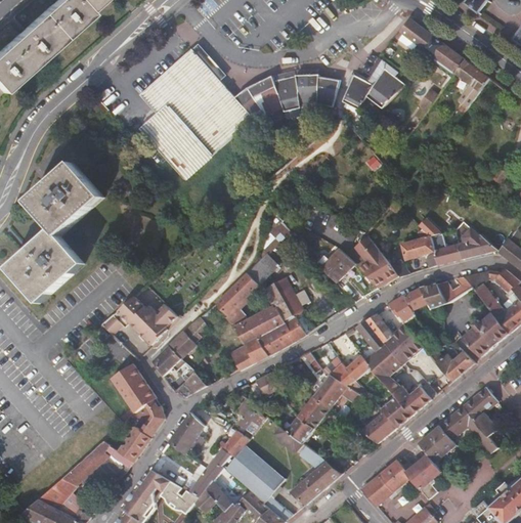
[(50,0),(49,2),(20,27),(18,29),(16,31),(0,44),(0,90),(89,13),(85,9),(95,0),(50,0)]
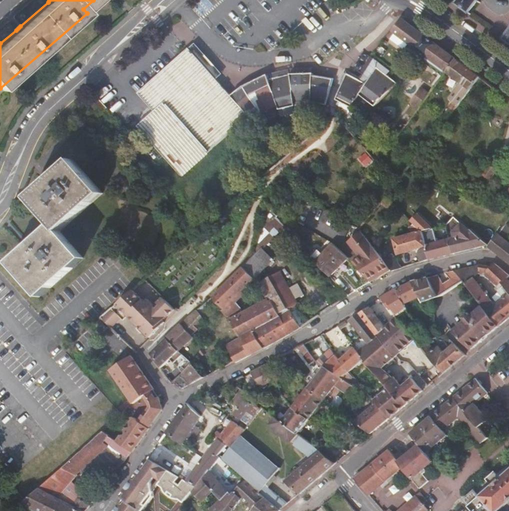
[(478,1),(476,0),(458,0),(457,2),(455,5),(468,14),(478,1)]
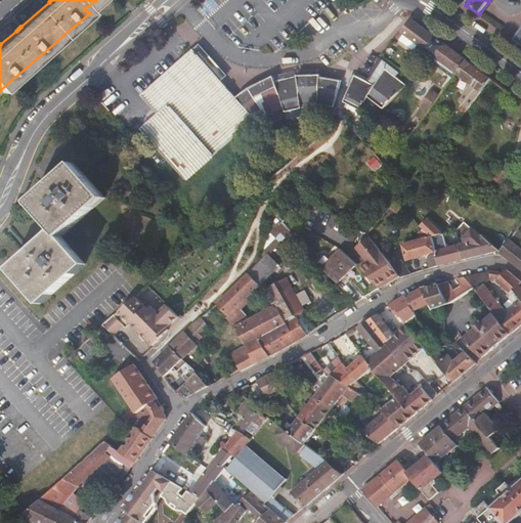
[(464,59),(442,43),(409,19),(400,33),(401,33),(416,44),(420,47),(438,60),(435,66),(434,67),(450,78),(454,73),(464,59)]
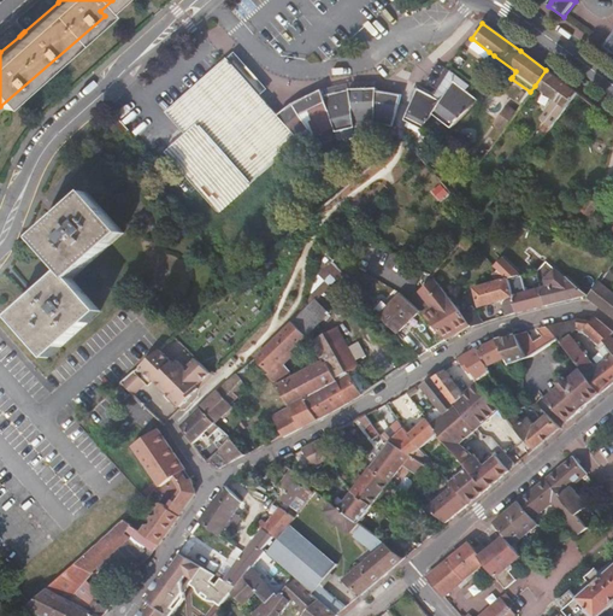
[(484,58),(489,52),(472,39),(467,46),(484,58)]
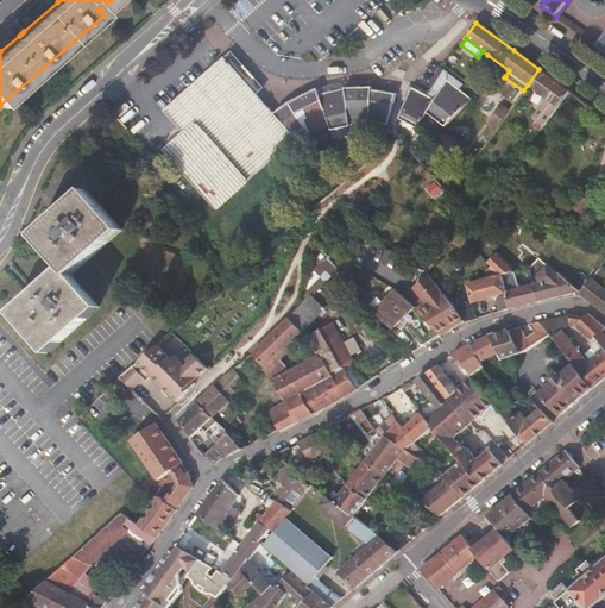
[(229,49),(161,107),(181,131),(161,148),(213,208),(298,135),(310,136),(325,124),(359,127),(366,120),(388,123),(391,91),(373,88),(342,85),(342,83),(313,81),(275,114),(256,92),(262,86),(229,49)]
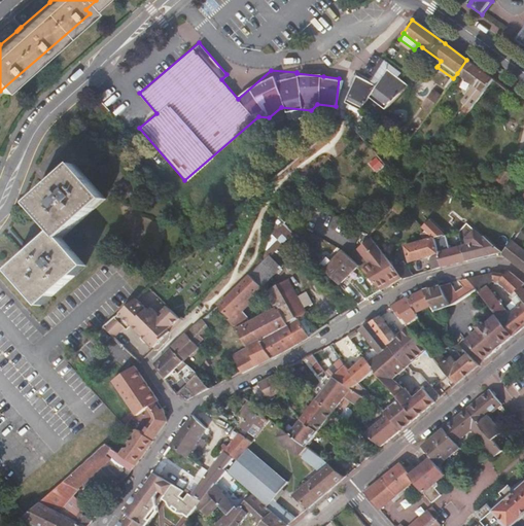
[(422,47),(419,51),(438,66),(441,61),(422,47)]
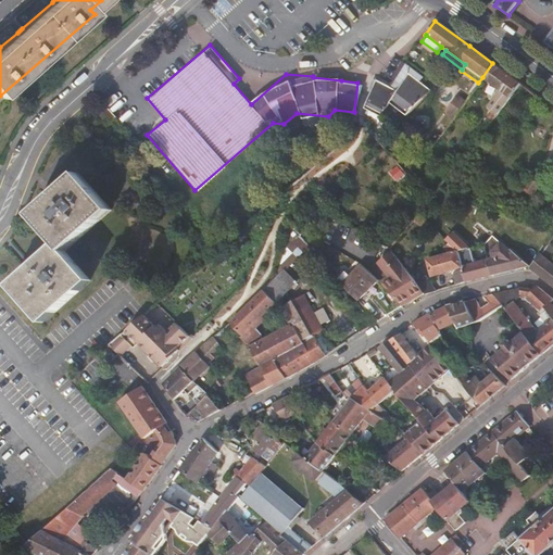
[(489,122),(518,83),(492,63),(482,77),(497,87),(492,92),(497,97),(487,109),(490,112),(485,118),(489,122)]
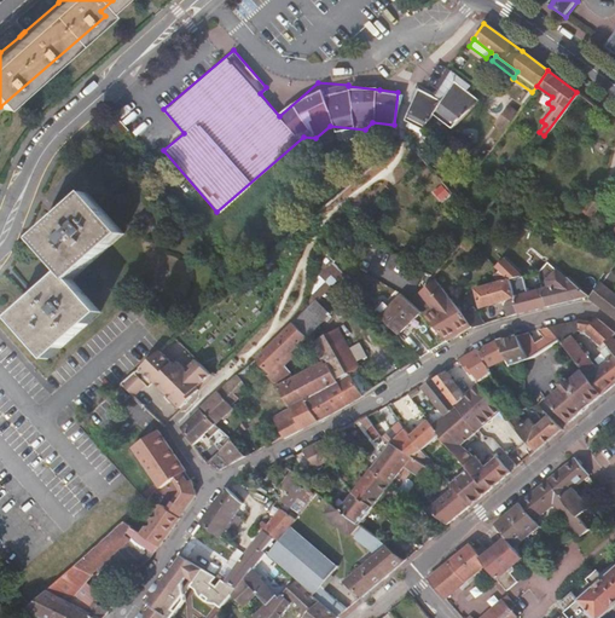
[(547,103),(552,97),(537,86),(532,92),(547,103)]
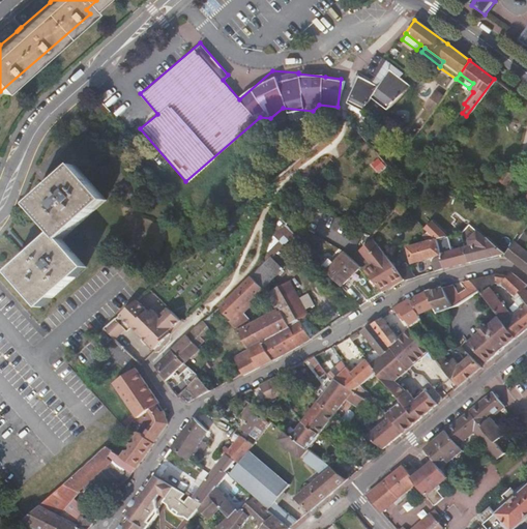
[(433,91),(422,106),(432,112),(442,97),(433,91)]
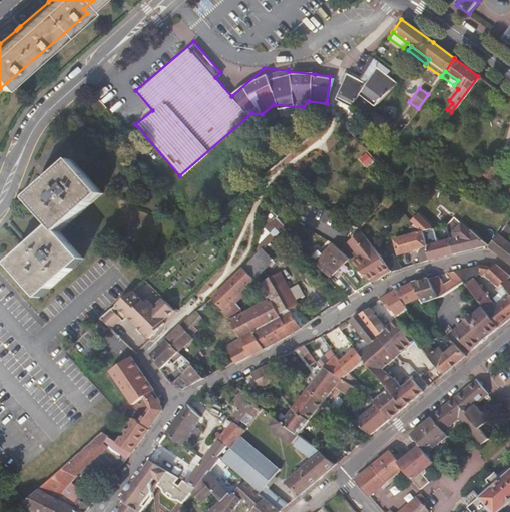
[(496,169),(488,164),(481,172),(489,178),(496,169)]
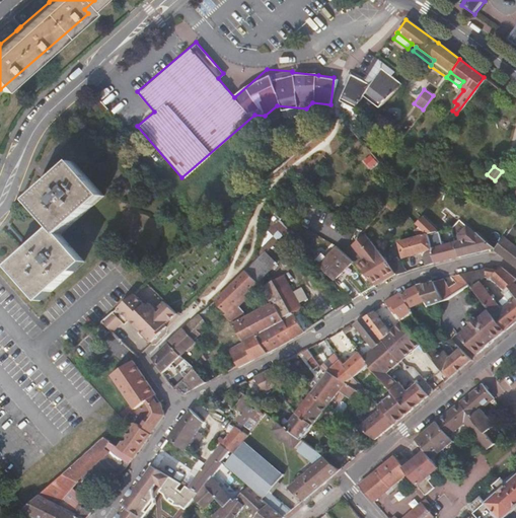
[(59,240),(102,202),(72,168),(28,207),(52,233),(8,273),(39,307),(83,269),(59,240)]
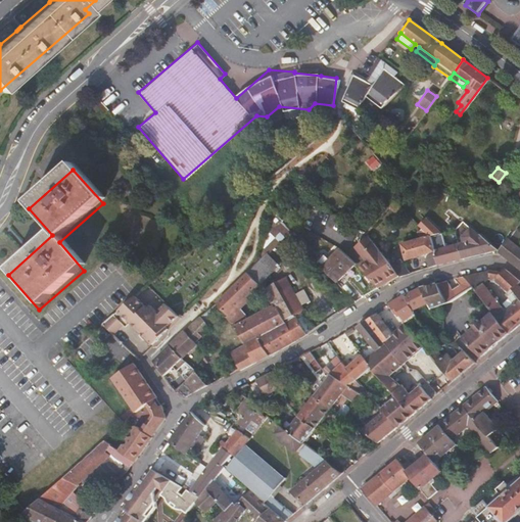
[(400,207),(393,200),(388,205),(394,212),(400,207)]
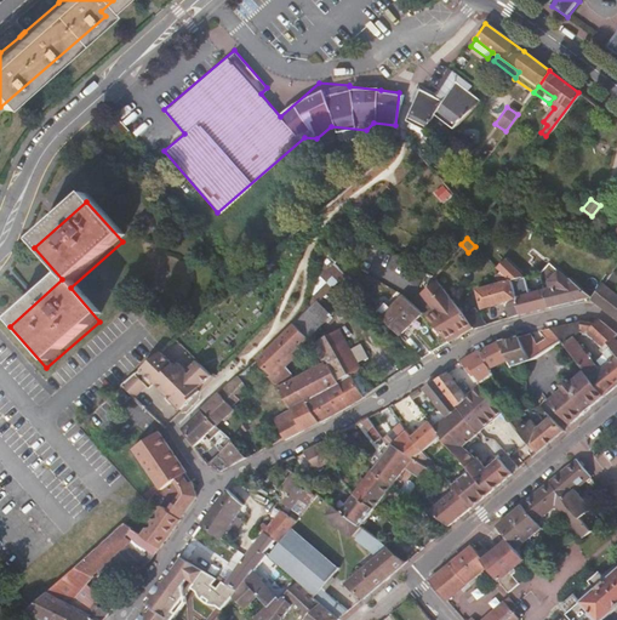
[(526,261),(535,251),(532,250),(524,243),(515,252),(526,261)]
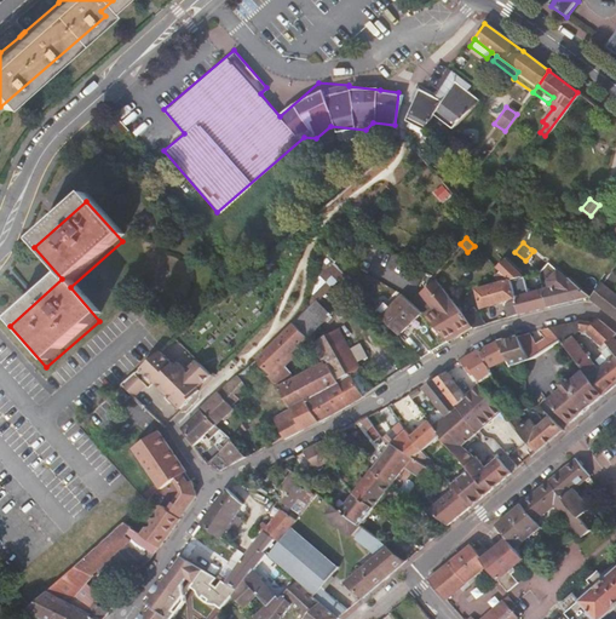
[(564,265),(537,242),(531,250),(534,251),(559,273),(564,265)]
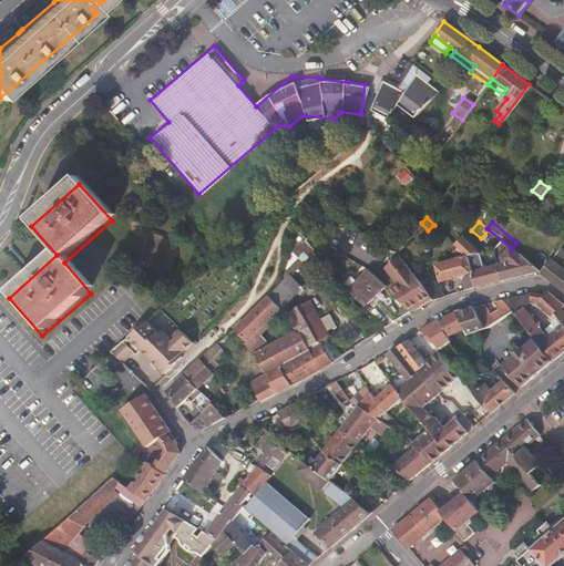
[(458,236),(450,243),(453,247),(462,256),(472,253),(458,236)]
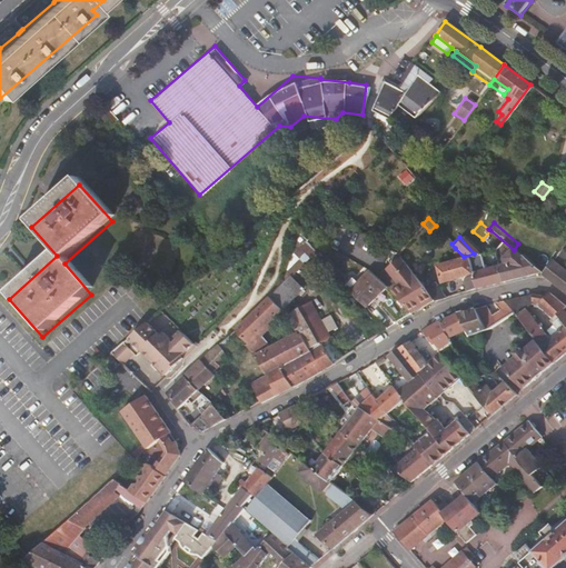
[(304,239),(285,263),(296,272),(315,248),(304,239)]
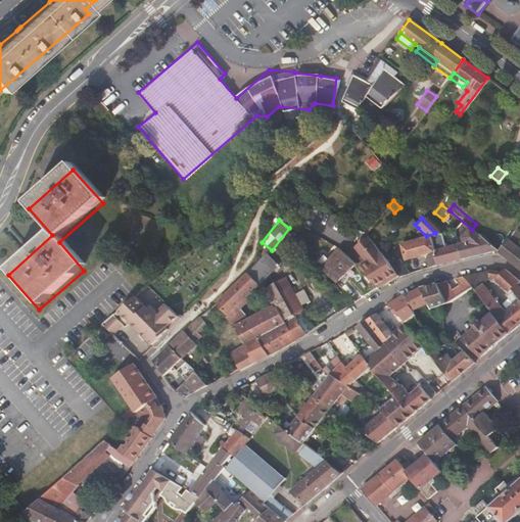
[(421,256),(424,262),(425,269),(435,267),(426,236),(418,228),(414,232),(419,238),(399,243),(403,262),(421,256)]
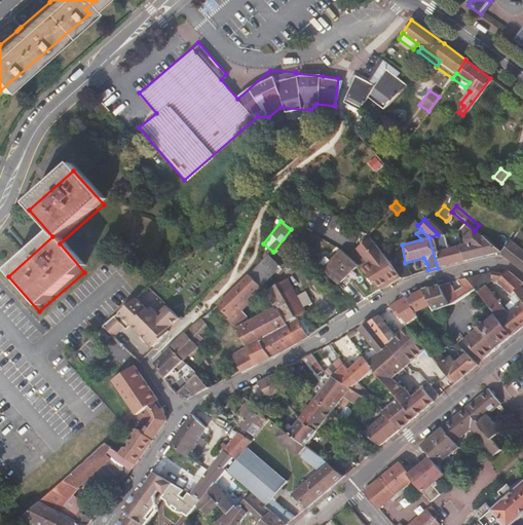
[(445,247),(441,233),(438,234),(428,237),(438,268),(451,264),(462,261),(457,245),(445,247)]
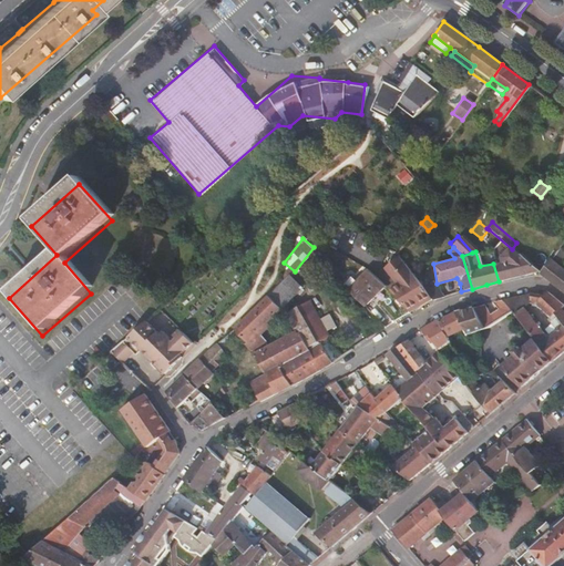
[(518,255),(512,259),(493,264),(499,281),(536,271),(539,274),(540,273),(518,255)]
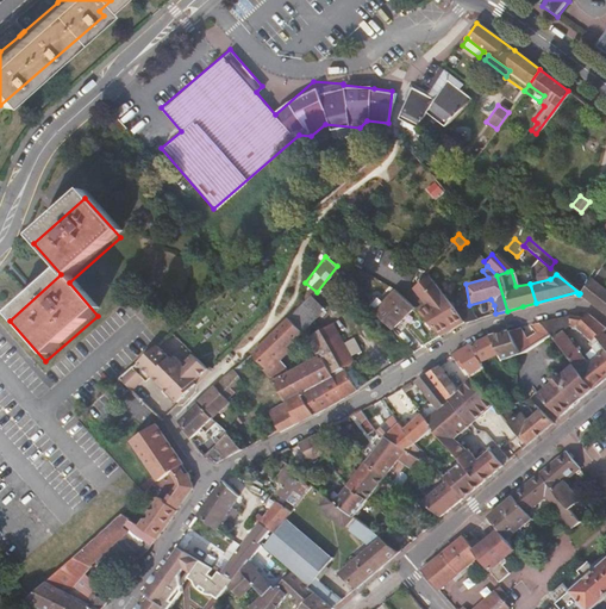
[(605,291),(591,278),(580,293),(579,294),(605,316),(605,291)]
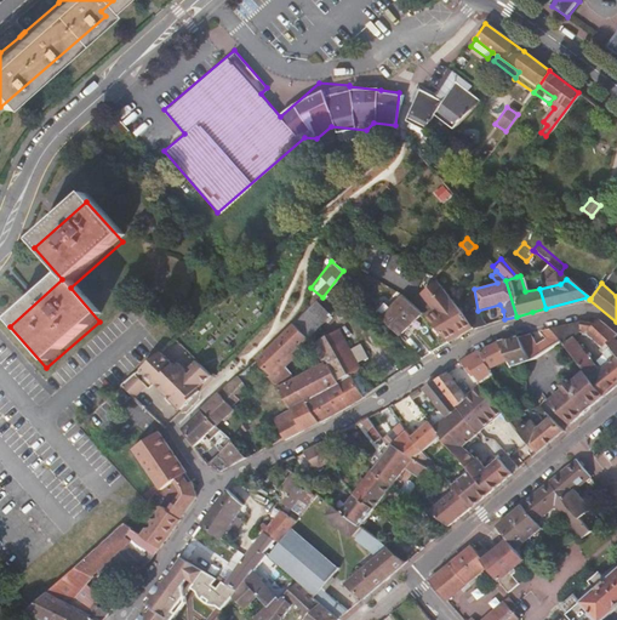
[(420,313),(404,294),(382,319),(396,335),(420,313)]
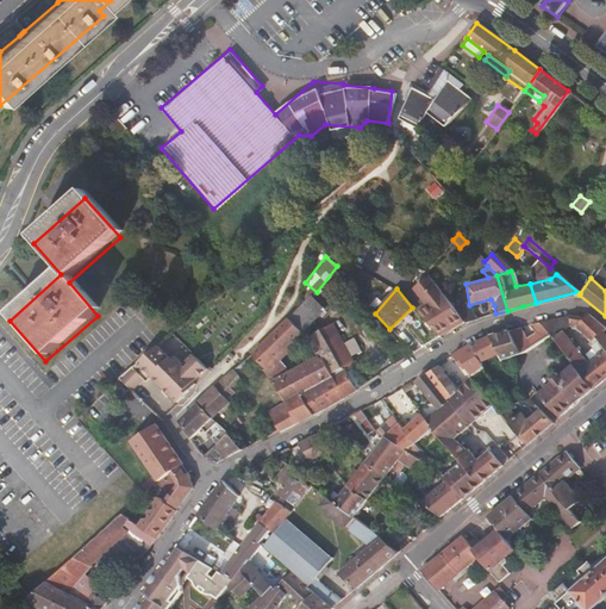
[(423,321),(449,303),(442,292),(416,311),(423,321)]
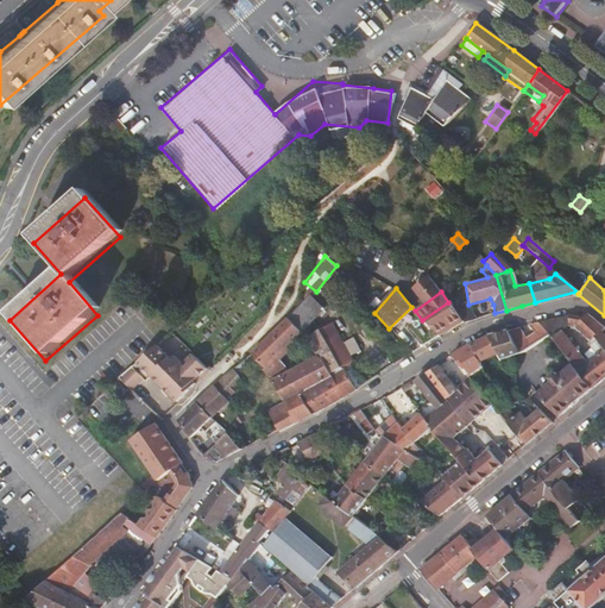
[(317,313),(303,299),(266,338),(250,356),(263,370),(276,357),(317,313)]
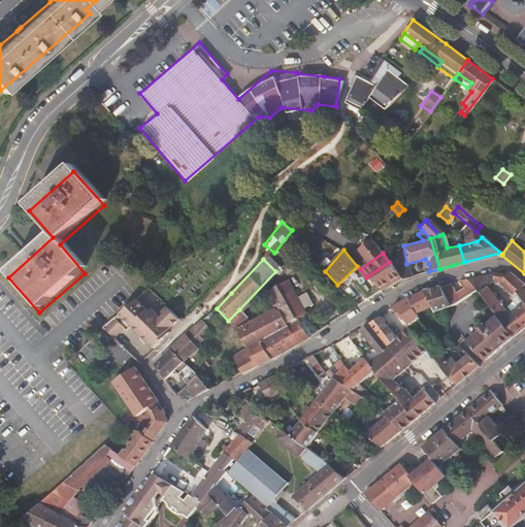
[(401,265),(393,267),(400,280),(411,276),(401,265)]
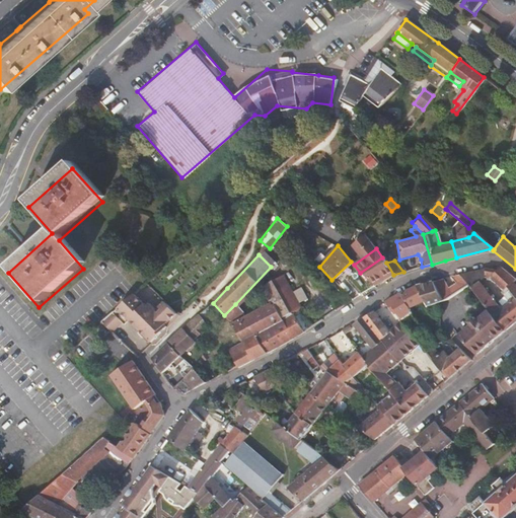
[(508,302),(499,309),(477,282),(469,288),(486,308),(504,330),(515,319),(515,286),(511,282),(514,280),(498,268),(495,270),(488,278),(502,289),(499,291),(508,302)]
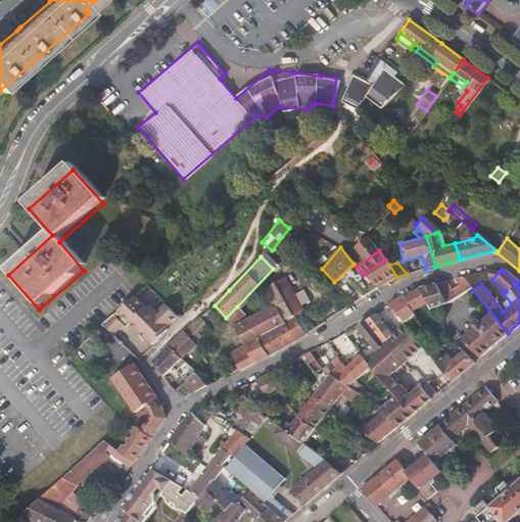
[(488,271),(468,276),(463,277),(470,287),(473,290),(481,284),(486,279),(491,280),(499,272),(488,271)]
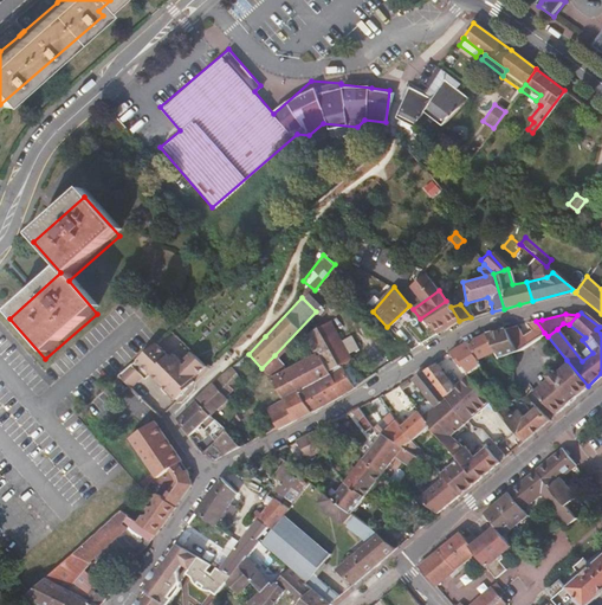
[(336,339),(327,320),(317,326),(337,364),(348,358),(344,353),(354,347),(347,333),(336,339)]
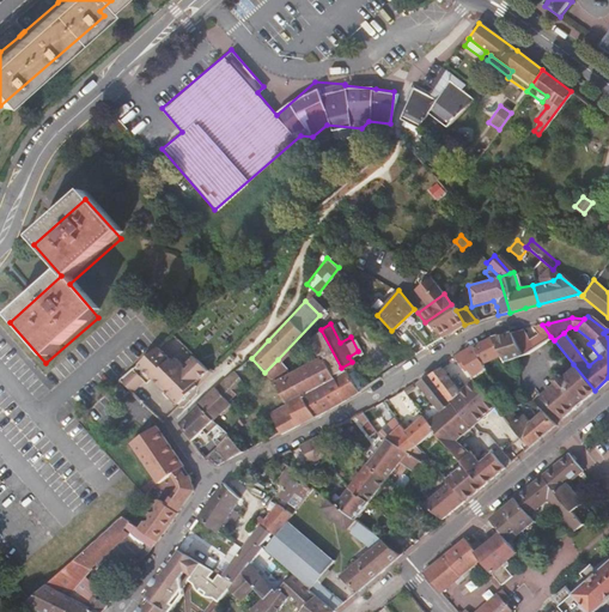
[(542,325),(531,328),(535,337),(537,345),(550,337),(542,325)]
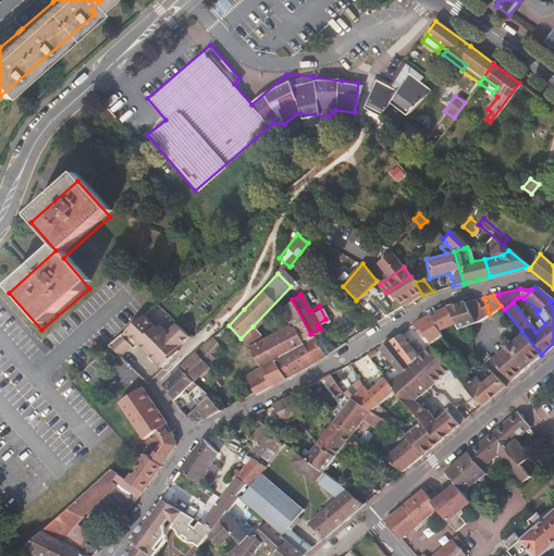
[(292,299),(278,307),(287,325),(290,329),(292,328),(302,345),(273,362),(285,379),(328,354),(323,345),(325,344),(321,336),(316,340),(315,336),(312,337),(310,334),(292,299)]
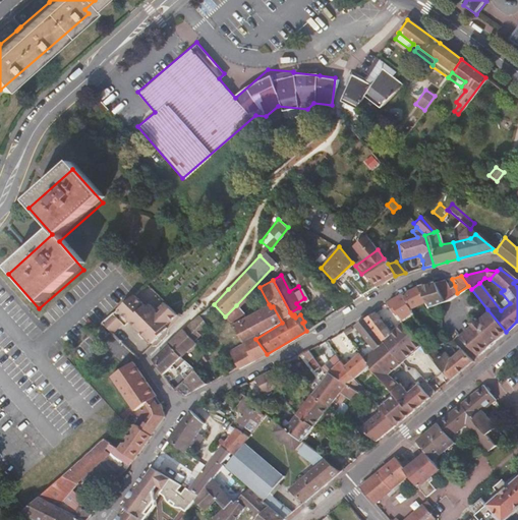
[(447,289),(443,281),(435,283),(442,302),(448,299),(457,293),(455,286),(447,289)]
